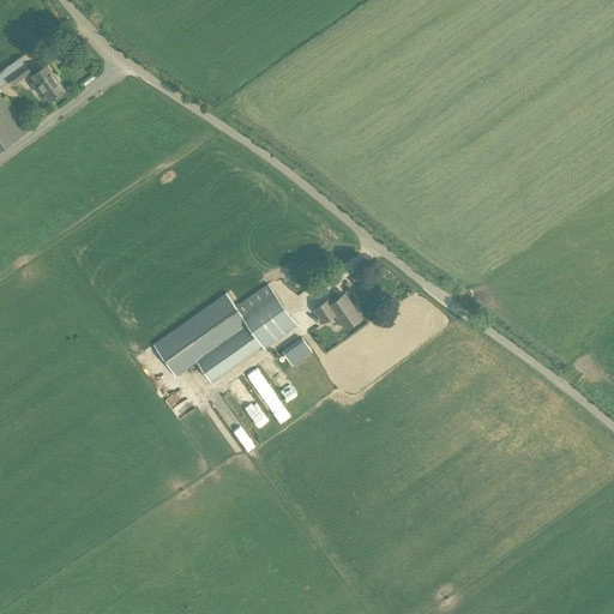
[(25,64),(6,77),(12,85),(26,74),(29,78),(35,73),(44,88),(48,85),(55,96),(66,89),(59,78),(65,73),(56,60),(49,52),(34,61),(35,62),(29,66),(26,62),(25,64)]
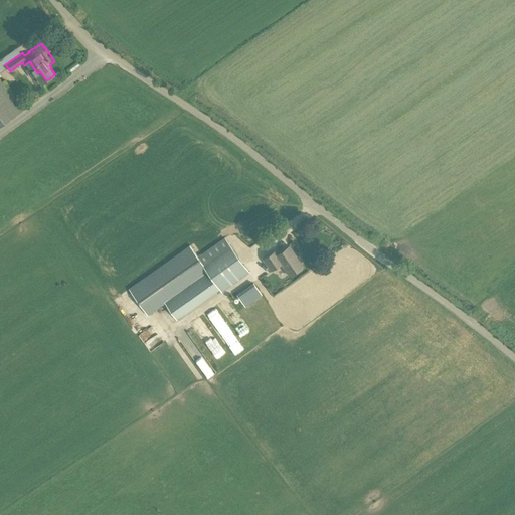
[(0,126),(22,111),(0,77),(0,126)]
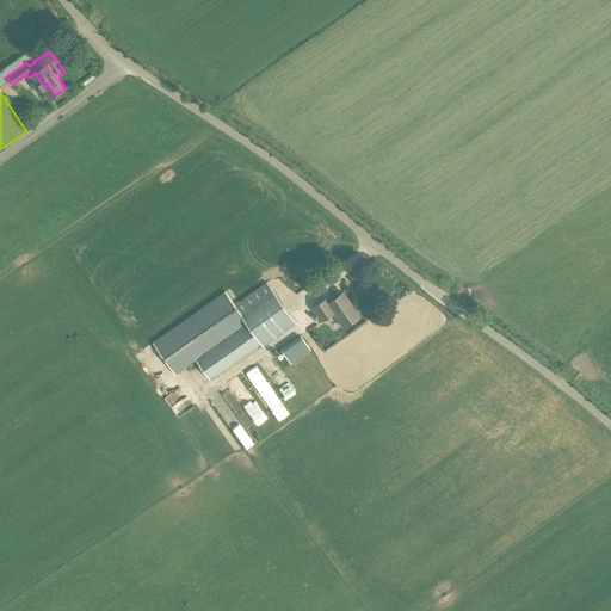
[(153,341),(176,375),(196,360),(210,380),(260,344),(263,346),(296,322),(266,282),(234,304),(224,290),(153,341)]
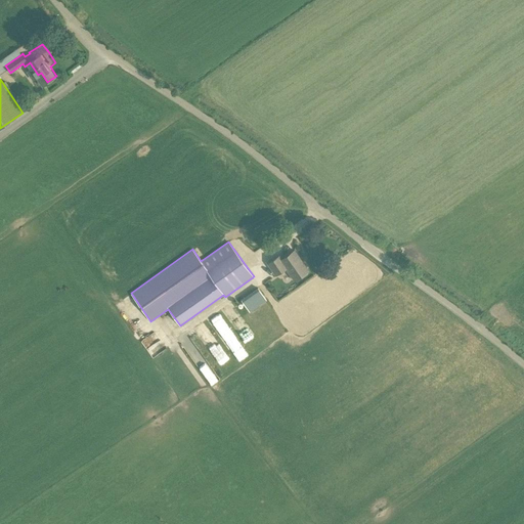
[(308,270),(294,250),(281,259),(279,255),(268,264),(275,274),(286,267),(295,280),(308,270)]
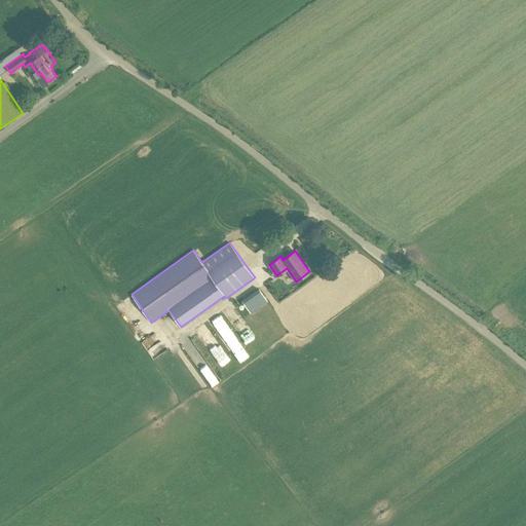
[(267,301),(258,289),(241,301),(250,313),(267,301)]
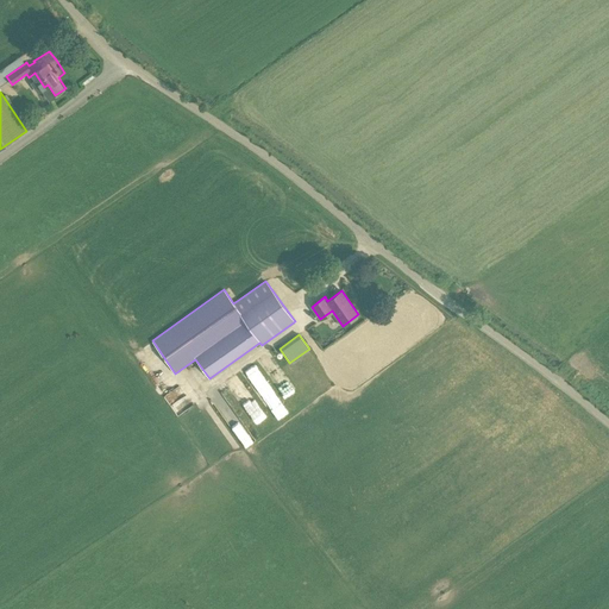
[(245,372),(270,410),(282,403),(257,364),(245,372)]
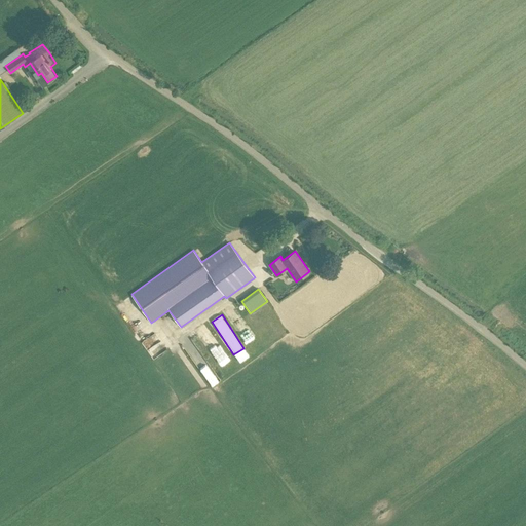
[(204,390),(220,379),(191,338),(176,349),(204,390)]
